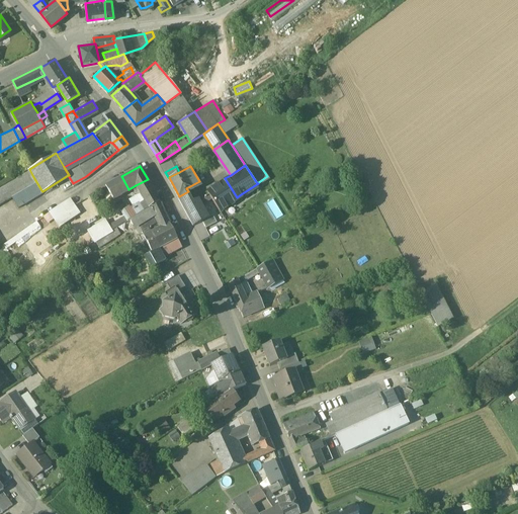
[(29,169),(0,185),(0,197),(16,188),(15,186),(32,175),(29,169)]
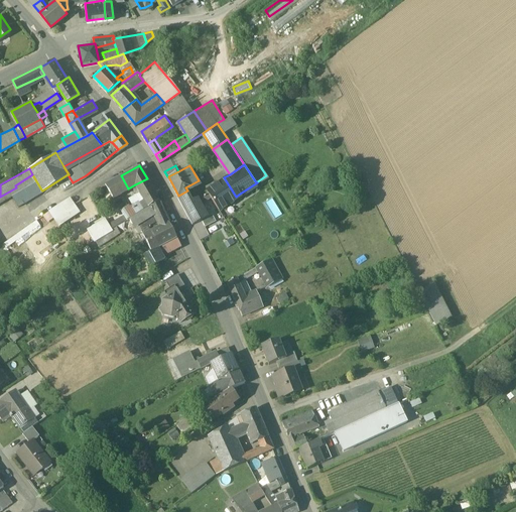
[(32,174),(15,185),(16,187),(24,201),(41,189),(32,174)]
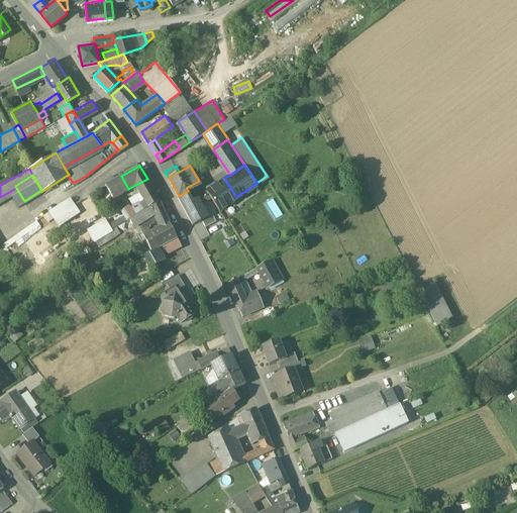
[(121,176),(106,183),(114,196),(120,193),(128,189),(121,176)]
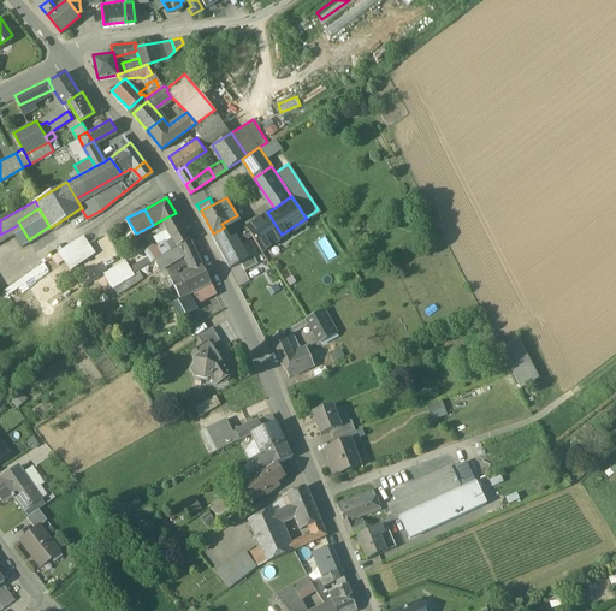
[(267,212),(248,225),(248,226),(252,233),(262,248),(282,235),(267,212)]
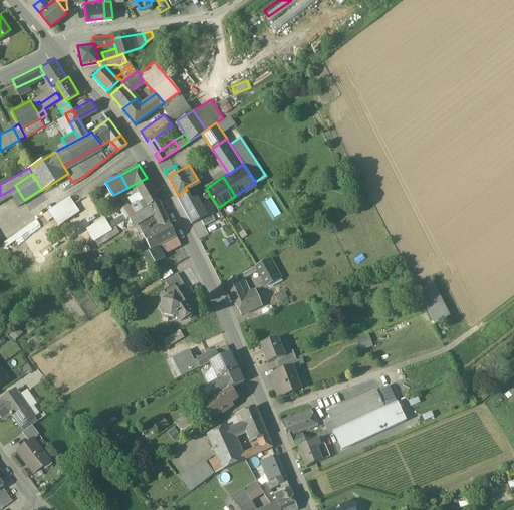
[(158,198),(147,178),(135,184),(142,197),(129,207),(133,214),(158,198)]
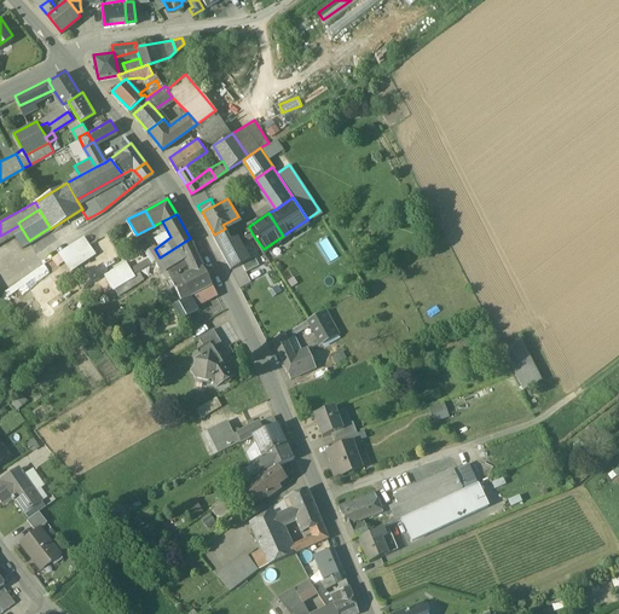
[(225,229),(214,235),(231,266),(242,261),(248,258),(239,242),(237,236),(230,239),(225,229)]
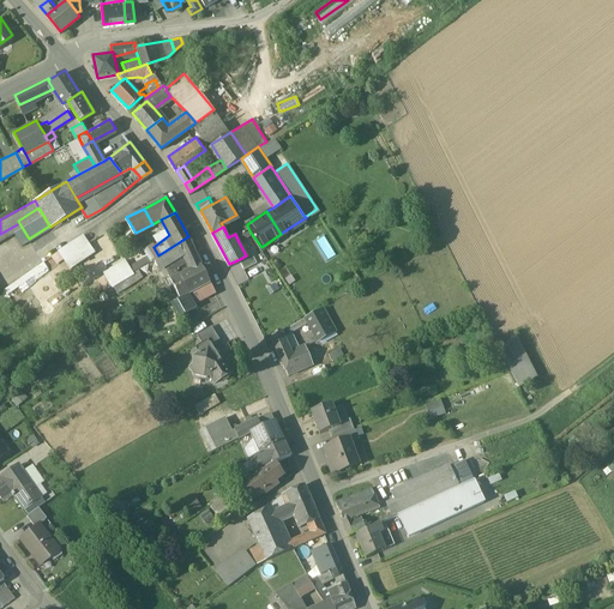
[(248,227),(235,234),(238,240),(251,233),(248,227)]
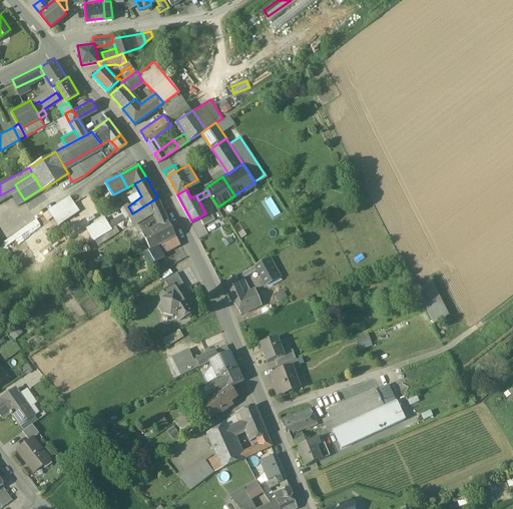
[(66,195),(49,207),(59,222),(76,210),(66,195)]
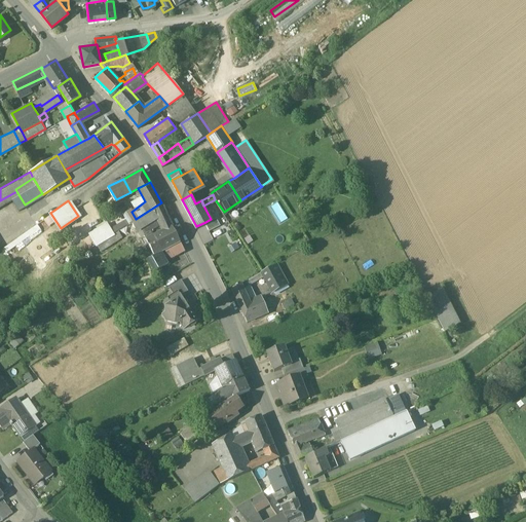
[(162,203),(146,213),(150,219),(157,215),(163,227),(172,223),(162,203)]
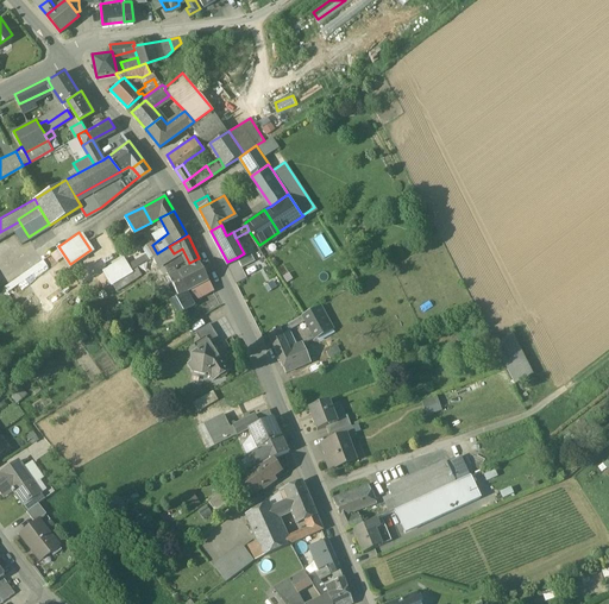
[(148,237),(140,241),(150,257),(157,253),(152,245),(148,237)]
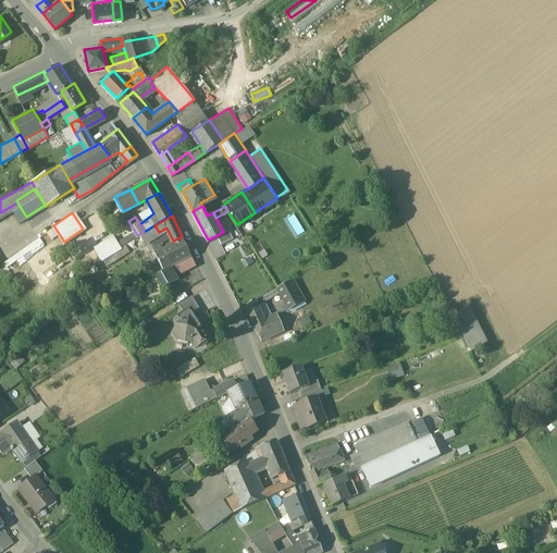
[(155,225),(145,232),(148,236),(148,237),(159,232),(155,225)]
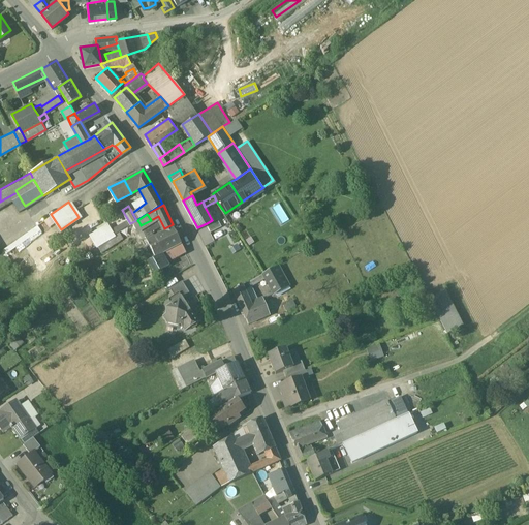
[(212,220),(207,223),(211,230),(222,224),(218,217),(212,220)]
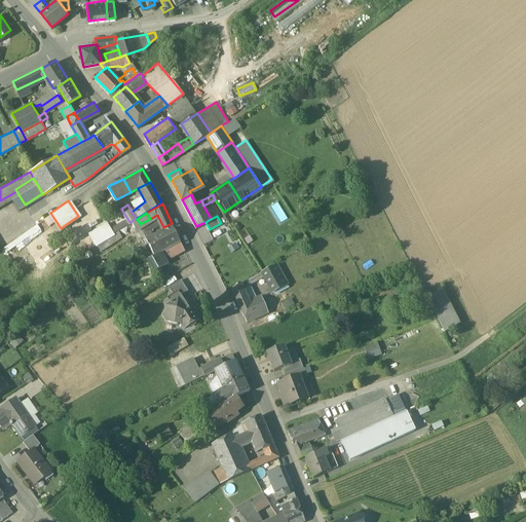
[(13,247),(45,224),(41,219),(9,240),(13,247)]
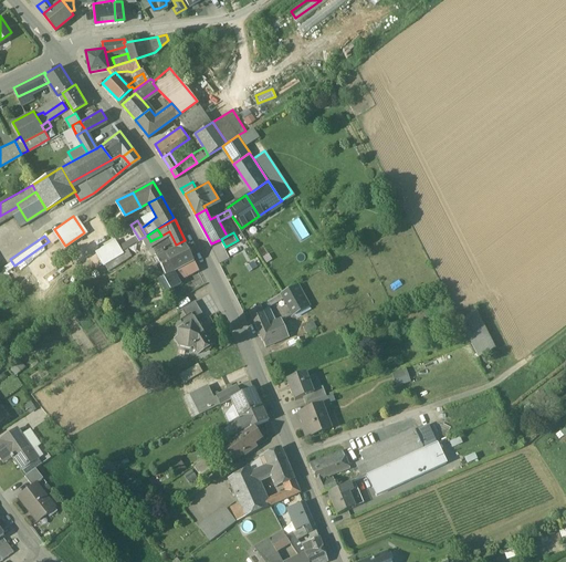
[(115,238),(95,250),(96,251),(103,261),(103,262),(105,261),(117,253),(123,250),(115,238)]
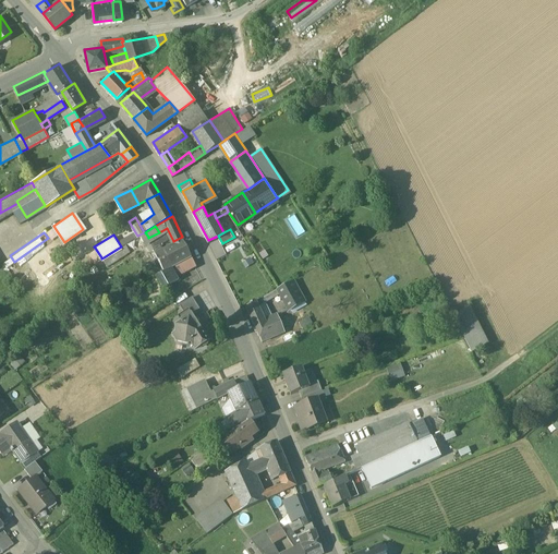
[(191,255),(183,239),(165,249),(172,264),(179,261),(191,255)]
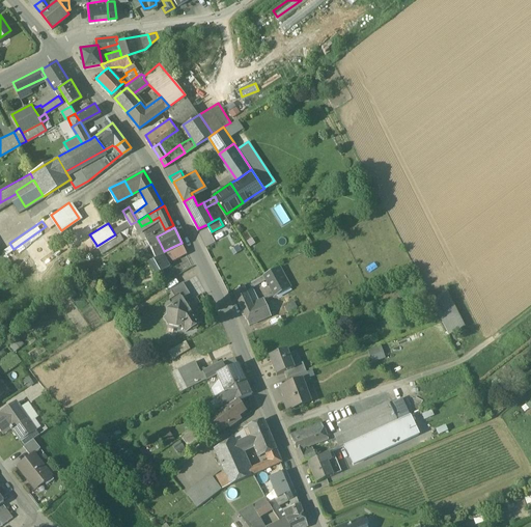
[(90,236),(84,240),(90,249),(96,245),(90,236)]
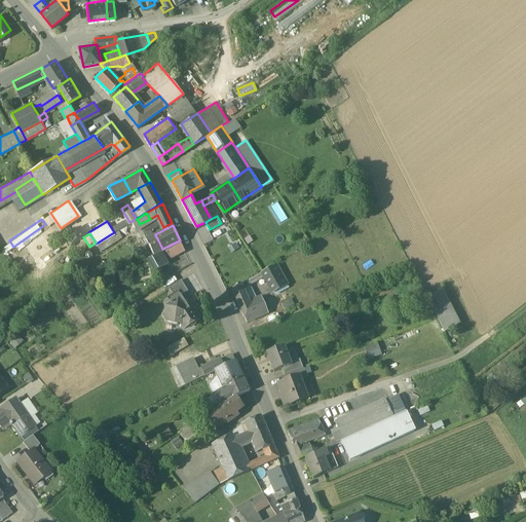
[(155,234),(146,238),(154,253),(161,250),(162,249),(155,234)]
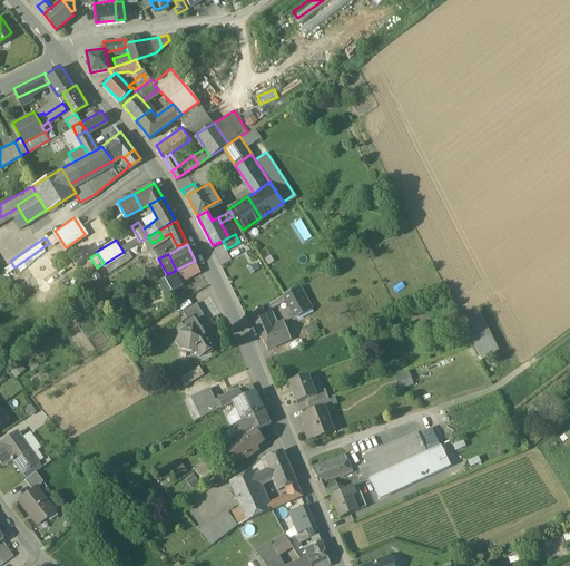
[(118,255),(106,263),(109,270),(123,262),(118,255)]
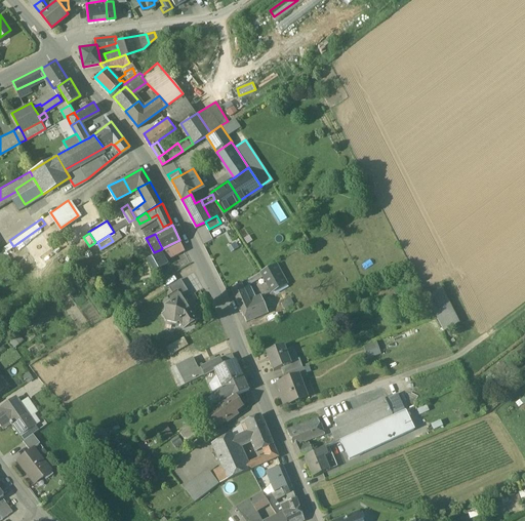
[(179,240),(168,245),(171,253),(172,254),(184,248),(179,240)]
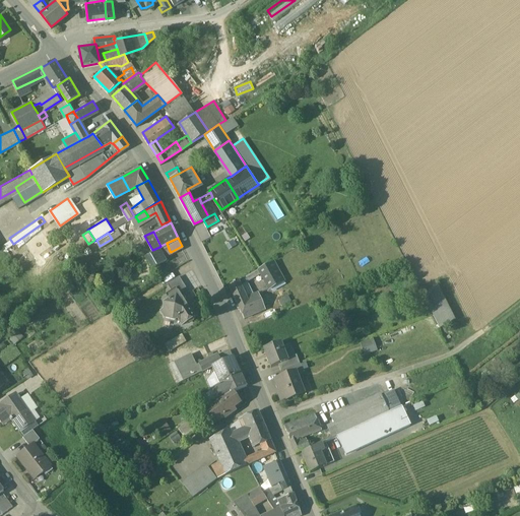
[(60,241),(49,248),(54,256),(65,248),(60,241)]
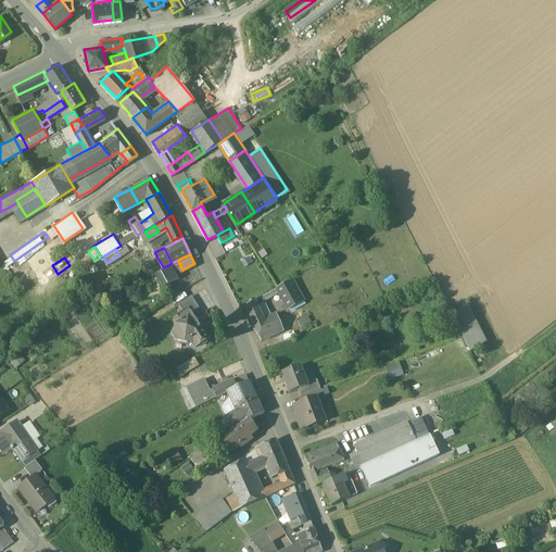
[(172,263),(171,264),(175,272),(181,268),(178,260),(172,263)]
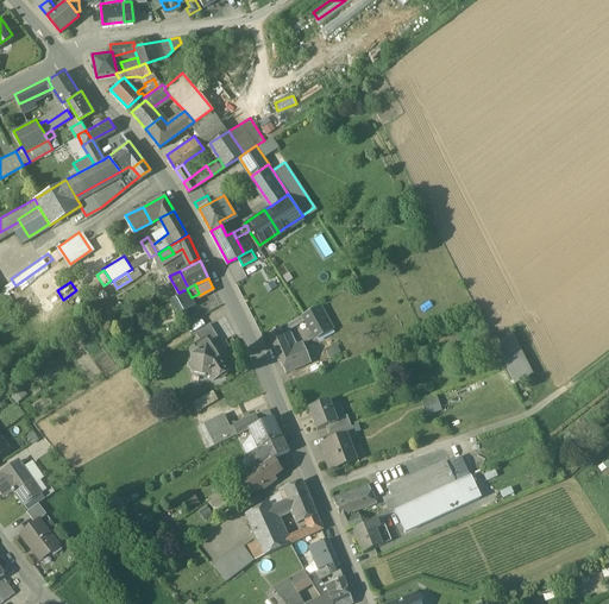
[(179,293),(170,296),(180,312),(195,302),(192,297),(187,289),(179,293)]
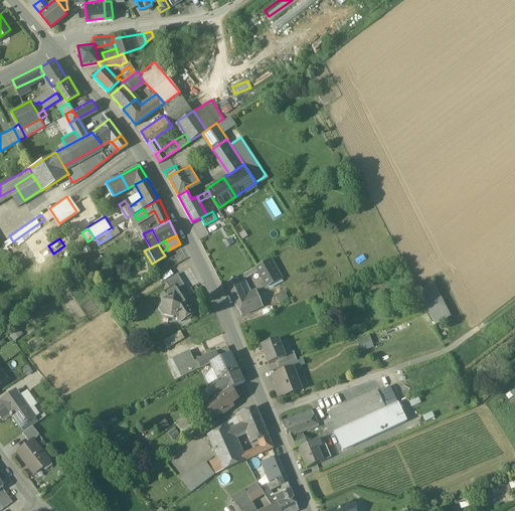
[(271,257),(256,265),(268,284),(282,277),(271,257)]
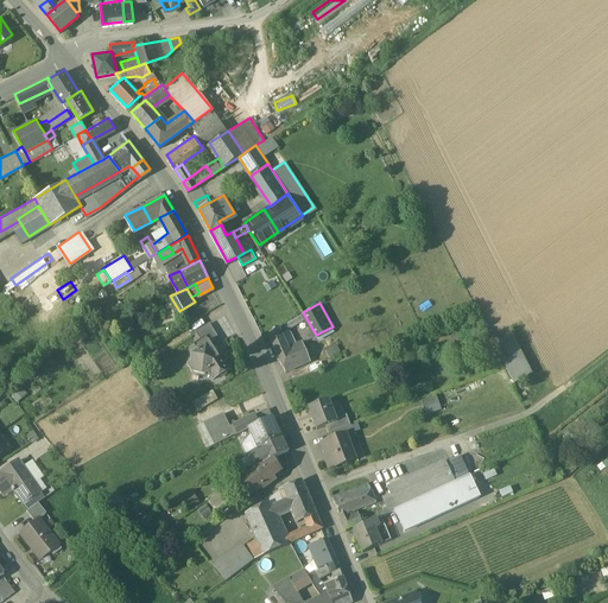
[(210,321),(196,329),(203,341),(208,337),(213,344),(216,342),(221,338),(210,321)]
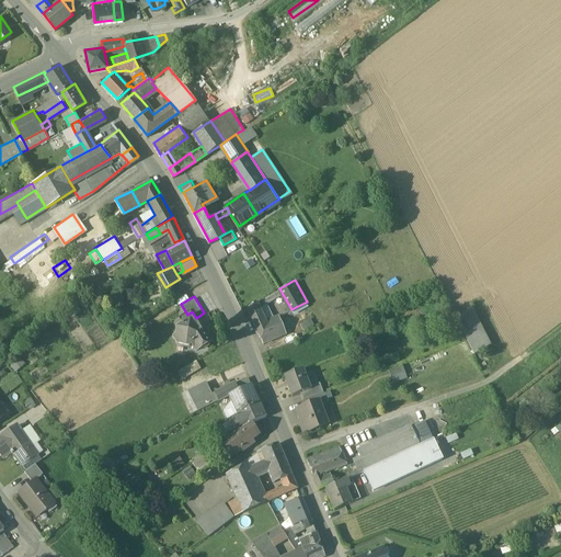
[(274,316),(264,297),(258,300),(262,310),(260,311),(263,320),(274,316)]
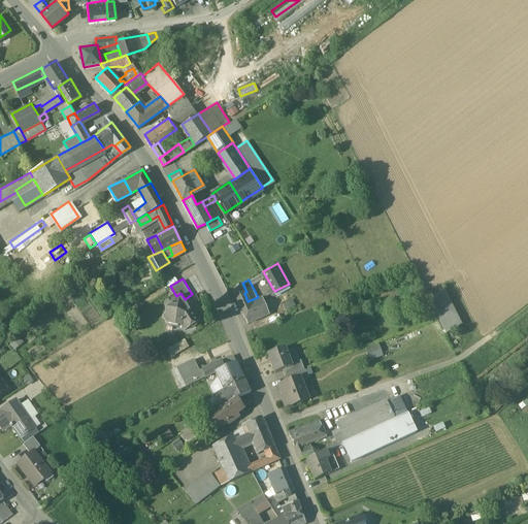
[(242,283),(233,288),(236,296),(243,293),(244,293),(246,292),(242,283)]
